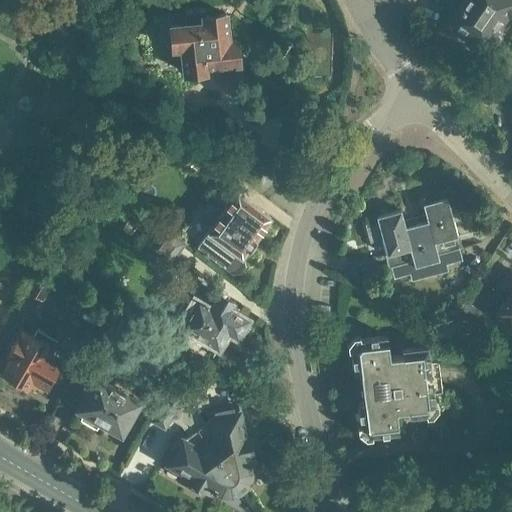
[(504,18),(511,5),(511,0),(452,0),(449,5),(457,10),(449,20),(450,25),(469,38),(469,39),(469,40),(469,42),(470,43),(471,44),(472,45),(473,45),(475,46),(477,46),(478,46),(480,46),(483,48),(486,44),(492,48),(496,47),(503,39),(502,35),(496,30),(497,28),(503,17),(504,18)]
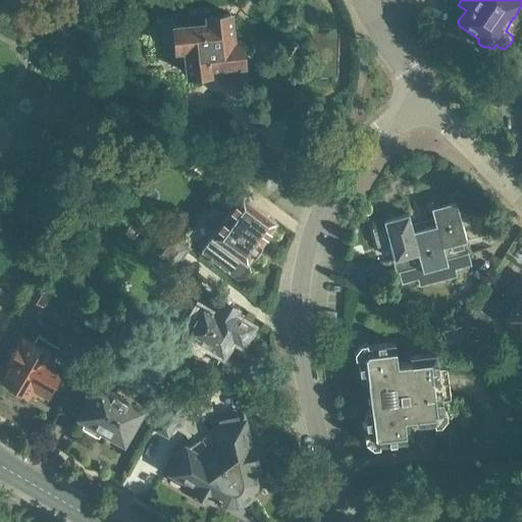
[(175,25),(174,25),(176,43),(176,49),(188,48),(190,73),(190,74),(197,73),(210,71),(213,71),(213,66),(243,63),(246,63),(244,49),(243,36),(233,37),(232,32),(231,17),(230,14),(228,14),(216,15),(214,16),(210,16),(209,10),(190,12),(191,24),(175,25)]
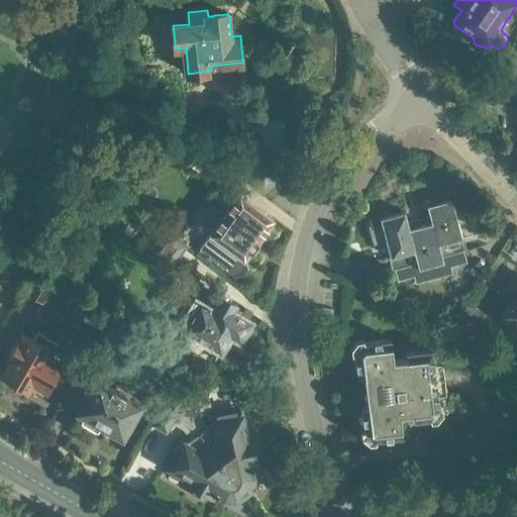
[(179,108),(195,120),(202,111),(187,99),(179,108)]
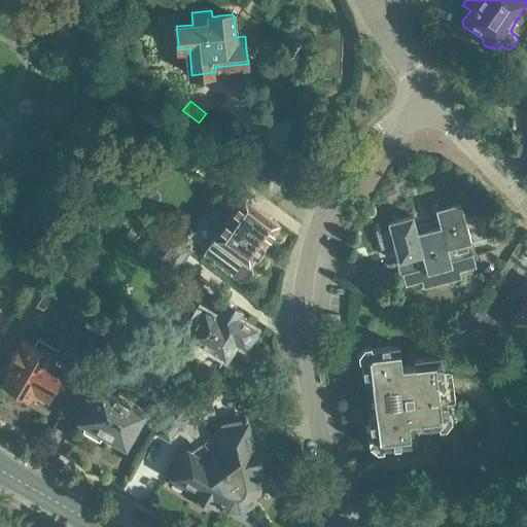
[(234,211),(203,254),(240,281),(248,279),(253,273),(252,264),(250,262),(256,254),(260,249),(260,248),(278,223),(244,198),(243,198),(235,191),(225,206),(234,211)]
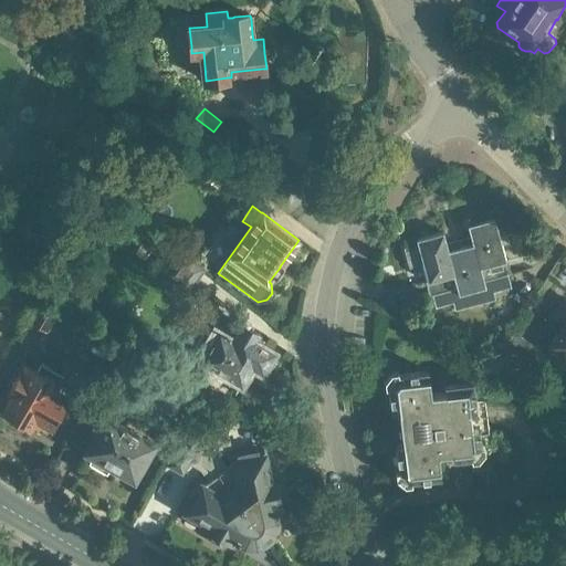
[(467,227),(471,245),(481,282),(506,275),(510,274),(506,261),(504,261),(500,245),(513,242),(507,226),(495,229),(493,219),(467,227)]
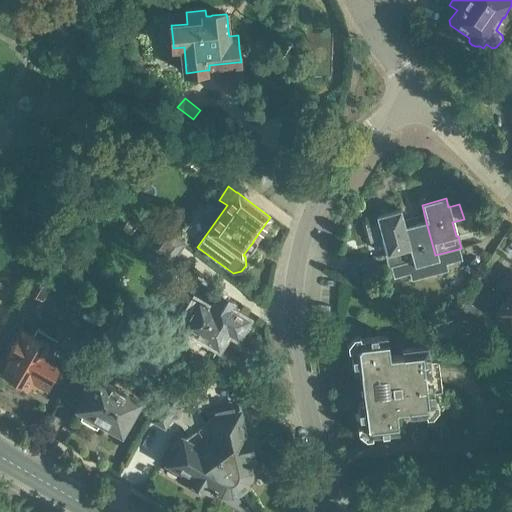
[(387,268),(390,268),(411,262),(403,228),(404,228),(400,211),(375,218),(376,222),(364,225),(369,243),(381,240),(386,256),(384,256),(387,268)]
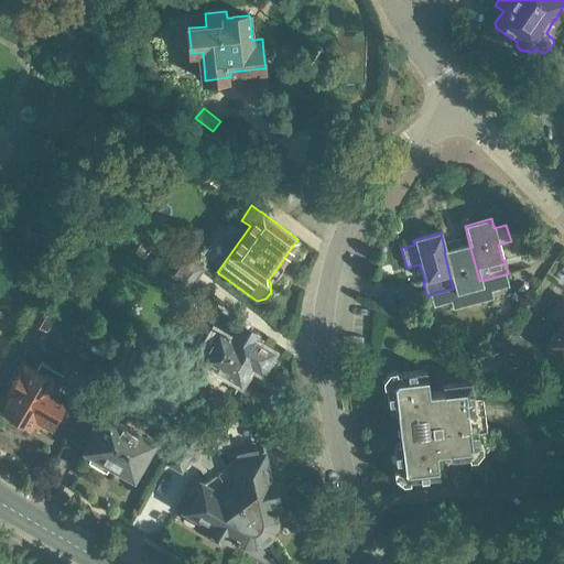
[(479,281),(469,245),(445,251),(444,251),(453,289),(430,295),(433,307),(452,303),(454,308),(491,299),(489,293),(508,288),(505,274),(479,281)]
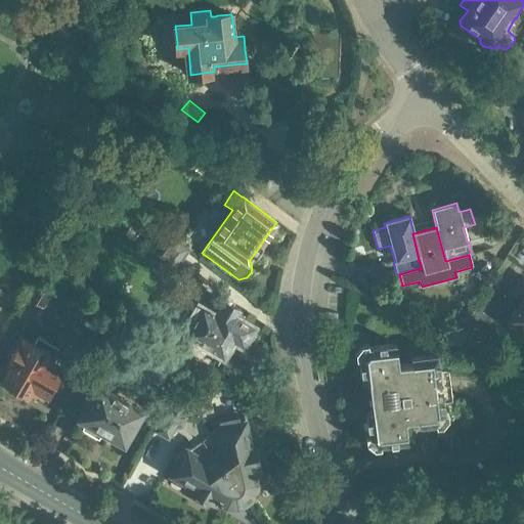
[(173,269),(189,249),(168,232),(151,253),(173,269)]
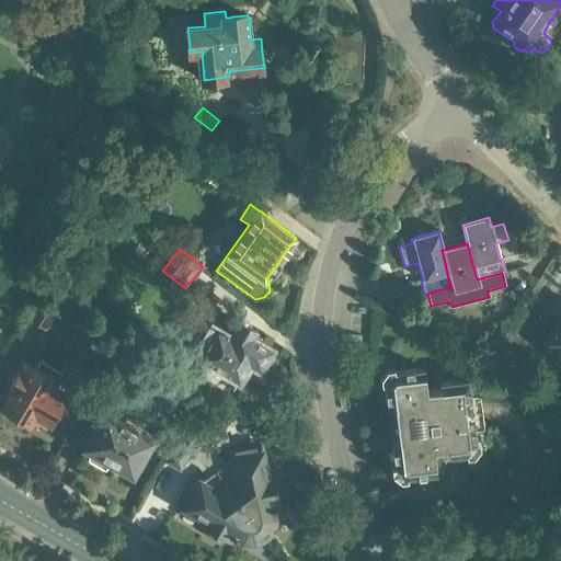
[(540,322),(544,325),(552,332),(545,342),(560,354),(560,296),(548,312),(548,313),(540,322)]
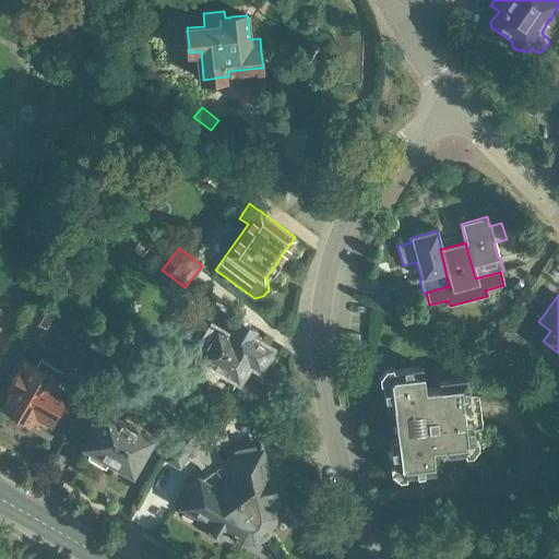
[(58,308),(43,298),(33,318),(47,326),(58,308)]
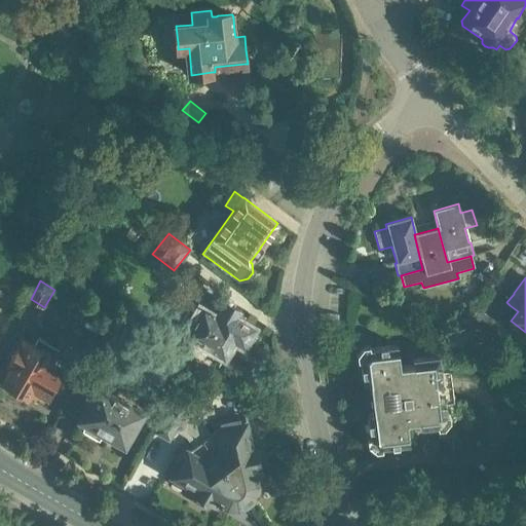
[(186,297),(171,324),(185,333),(185,334),(187,335),(189,341),(196,345),(202,344),(224,358),(226,354),(227,354),(228,353),(230,353),(231,352),(232,351),(233,350),(233,348),(234,347),(234,346),(234,344),(234,343),(234,341),(234,340),(243,345),(256,326),(235,314),(238,310),(225,302),(223,301),(211,293),(202,289),(194,302),(186,297)]
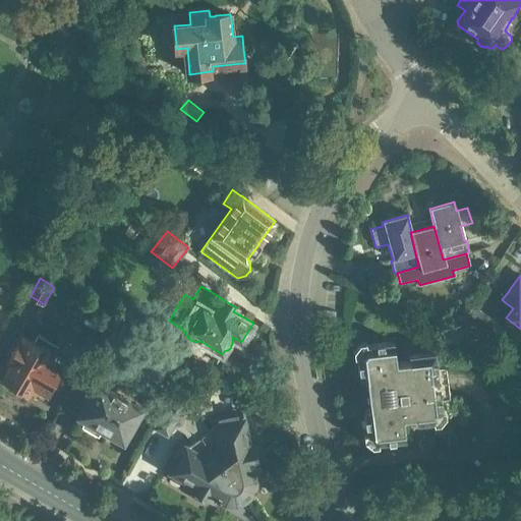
[(114,317),(101,341),(118,350),(127,335),(125,334),(129,327),(114,317)]
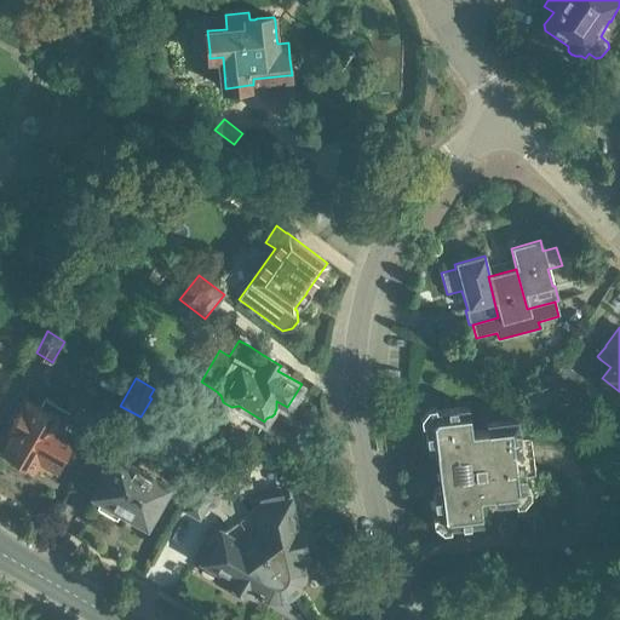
[(57,470),(93,407),(75,396),(68,409),(46,397),(41,405),(28,397),(19,412),(12,423),(13,424),(5,437),(9,440),(1,453),(33,470),(39,459),(57,470)]
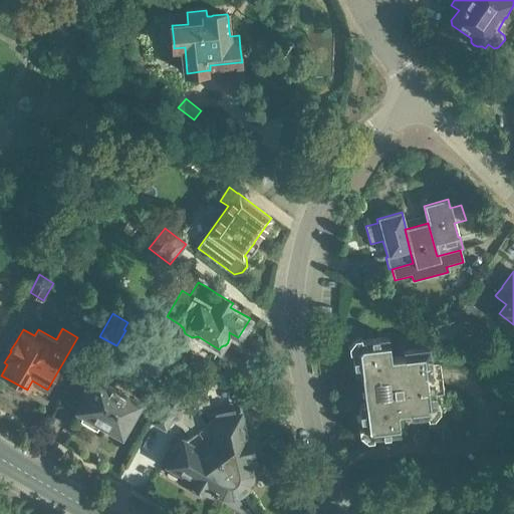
[(355,374),(362,373),(365,404),(358,405),(361,428),(371,427),(372,437),(400,433),(398,413),(411,411),(412,418),(428,416),(427,406),(437,405),(436,396),(445,395),(441,363),(432,364),(430,345),(403,349),(404,355),(391,357),(389,336),(360,339),(362,349),(352,350),(355,374)]
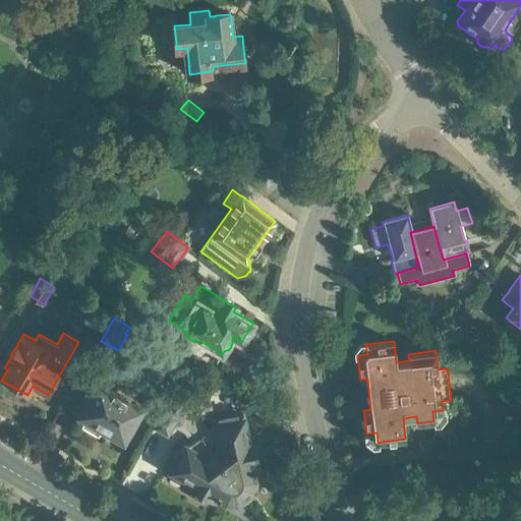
[(136,361),(118,350),(98,384),(84,407),(79,415),(85,419),(81,426),(99,436),(103,428),(123,441),(141,408),(117,395),(136,361)]
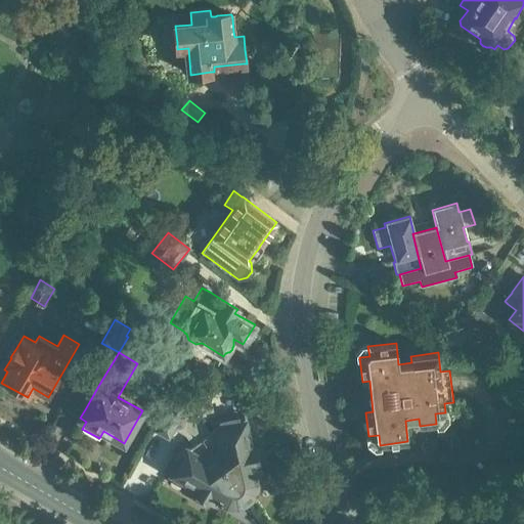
[(173,400),(183,413),(187,419),(212,413),(207,392),(173,400)]
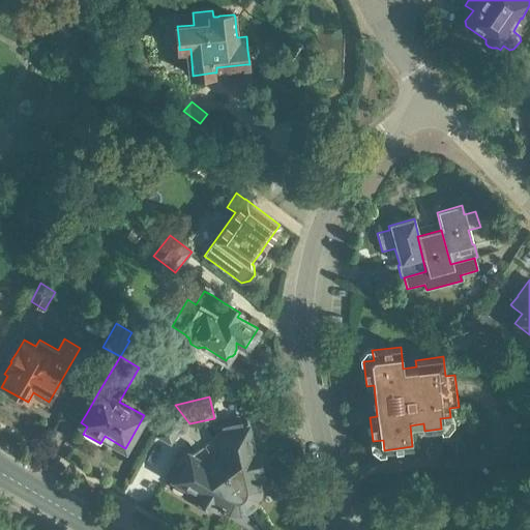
[(185,418),(175,405),(157,435),(171,443),(185,418)]
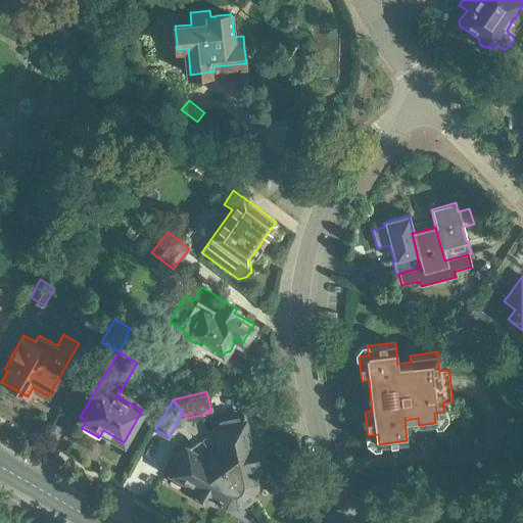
[(195,421),(189,425),(248,501),(250,498),(252,496),(254,494),(255,492),(256,489),(257,487),(258,484),(258,482),(258,479),(258,476),(257,473),(263,472),(260,463),(262,463),(262,461),(265,458),(263,448),(258,447),(257,446),(256,446),(254,437),(249,438),(246,423),(234,426),(231,416),(212,420),(215,428),(210,432),(202,421),(197,424),(195,421)]
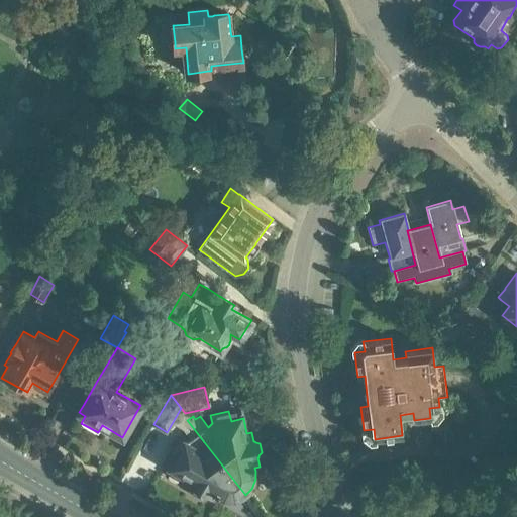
[(245,495),(187,420),(185,421),(188,425),(184,428),(191,438),(186,442),(180,438),(164,466),(186,479),(183,483),(192,488),(192,493),(199,498),(204,495),(213,500),(215,495),(218,497),(221,498),(223,499),(226,499),(229,500),(232,500),(235,499),(237,499),(240,498),(242,497),(245,495)]
